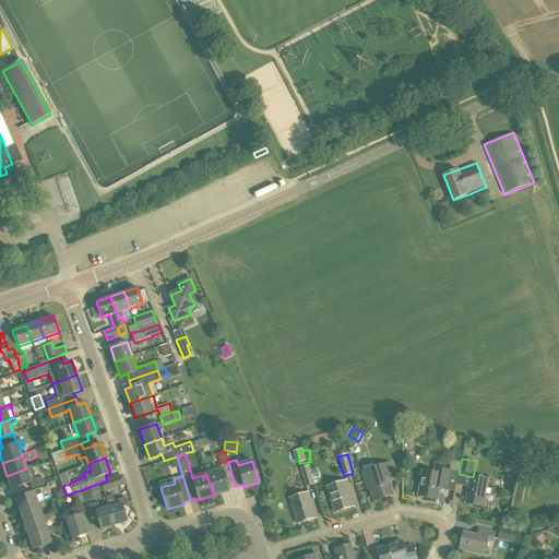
[(519,474),(521,463),(510,460),(509,464),(507,463),(506,472),(519,474)]
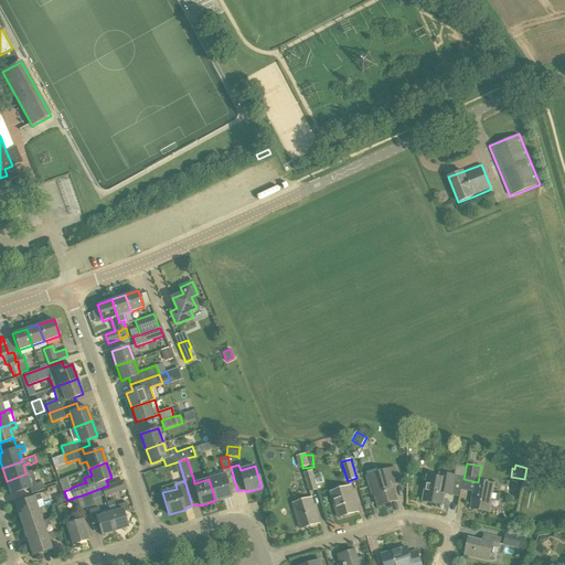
[(466,468),(456,466),(455,475),(439,472),(438,477),(428,475),(424,500),(443,503),(444,493),(460,497),(461,490),(464,479),(466,468)]
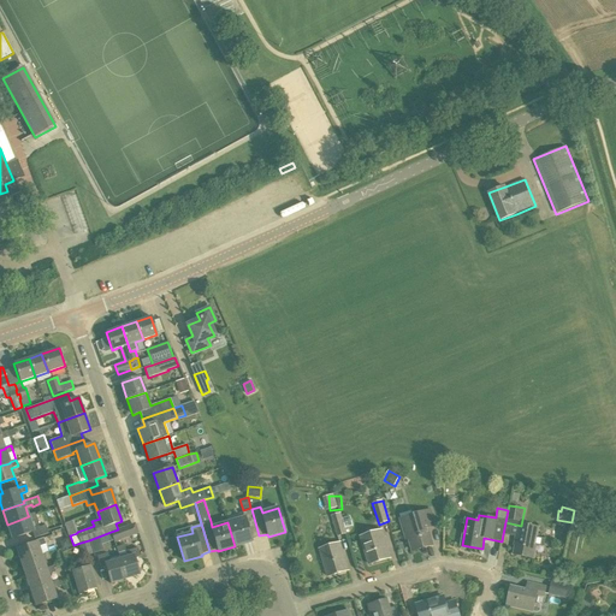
[(252,540),(259,535),(252,509),(242,513),(243,517),(227,522),(235,546),(252,542),(252,540)]
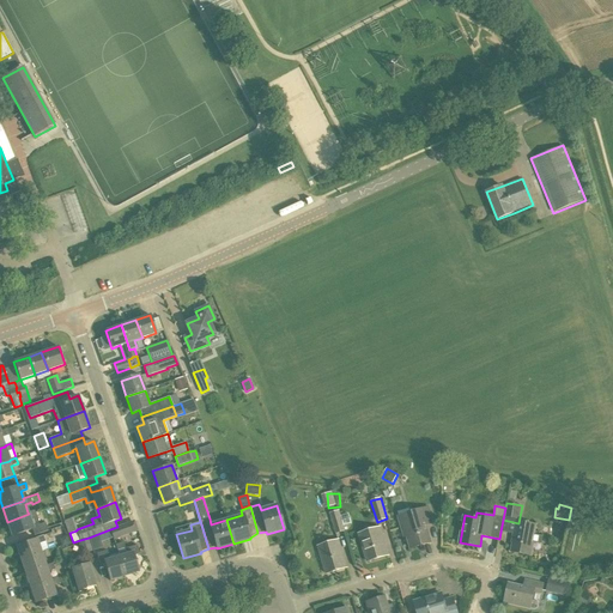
[(408,509),(398,513),(399,516),(398,516),(404,534),(406,533),(411,548),(431,542),(426,526),(434,523),(429,508),(410,513),(408,509)]
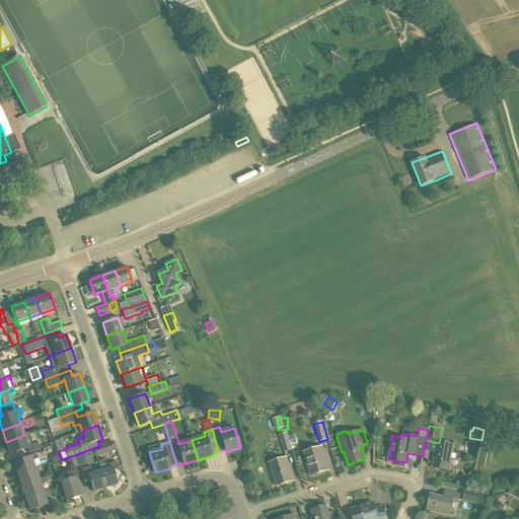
[(29,432),(23,434),(24,435),(6,442),(10,453),(26,448),(28,453),(41,449),(38,442),(31,445),(28,438),(30,437),(29,432)]
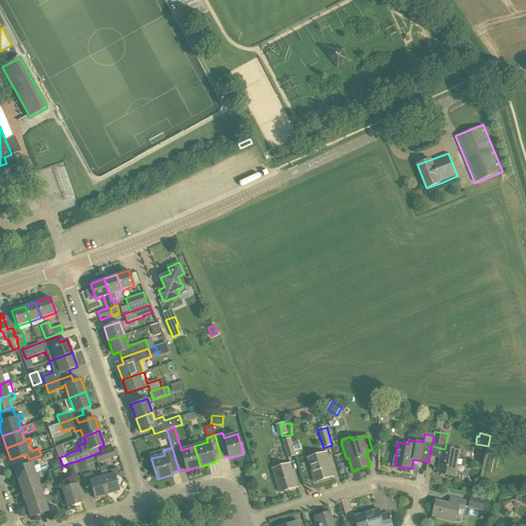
[(288,458),(297,456),(291,438),(283,440),(288,458)]
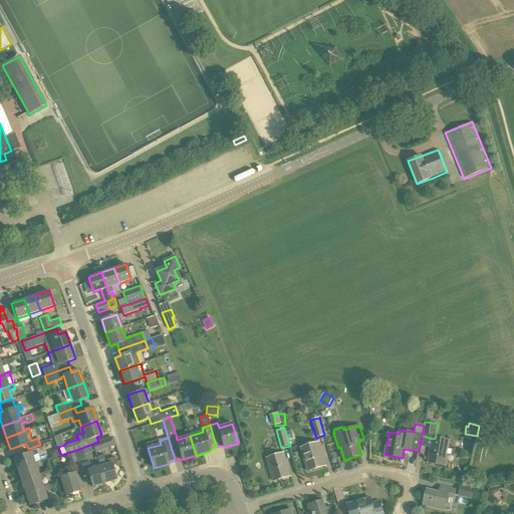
[(449,441),(435,439),(422,436),(420,446),(431,448),(429,463),(445,466),(449,441)]
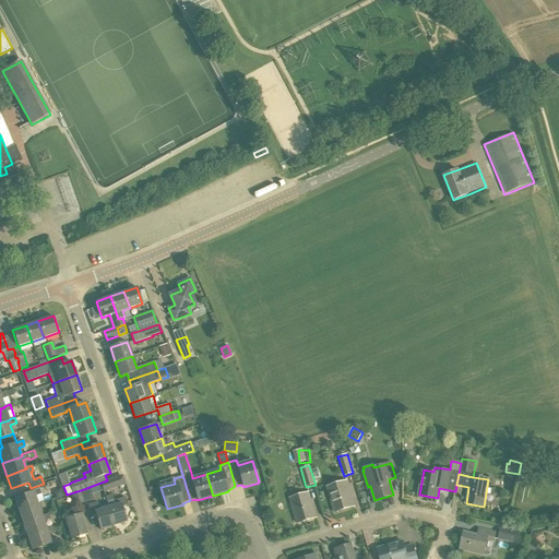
[(103,488),(102,488),(104,491),(117,487),(114,478),(107,480),(100,483),(103,488)]
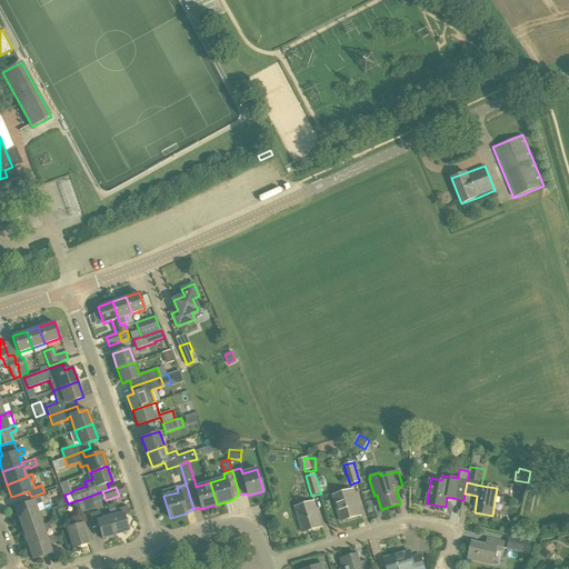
[(341,521),(360,516),(352,489),(333,496),(341,521)]
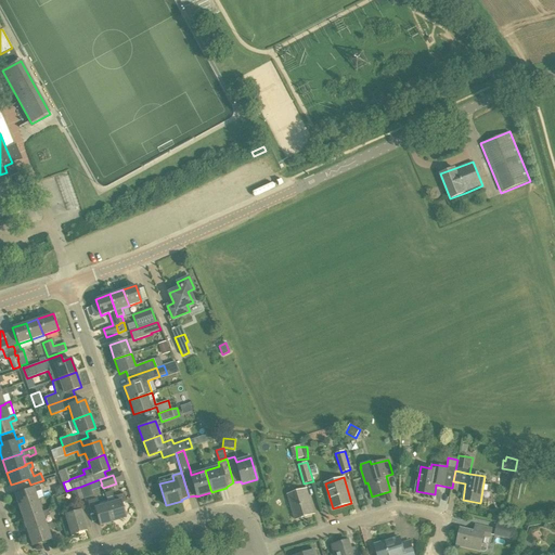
[(95,487),(101,485),(102,485),(100,479),(80,487),(85,499),(93,497),(91,491),(95,489),(95,487)]
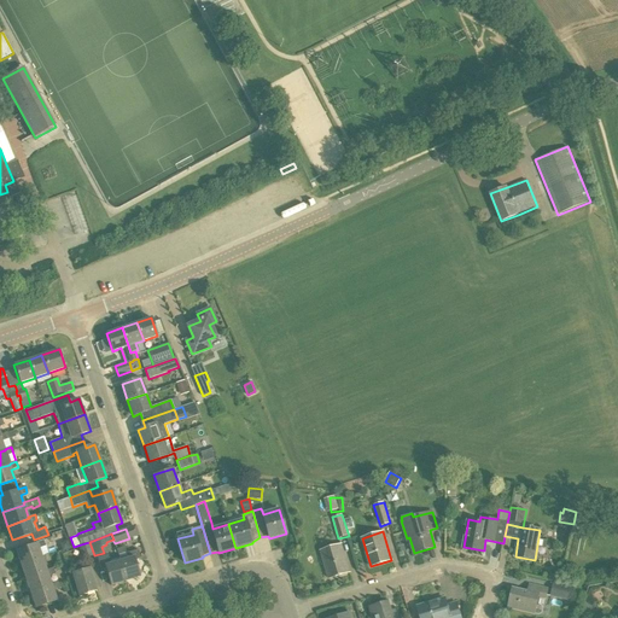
[(42,558),(41,557),(39,548),(46,546),(44,540),(35,542),(36,544),(16,551),(21,565),(42,558)]
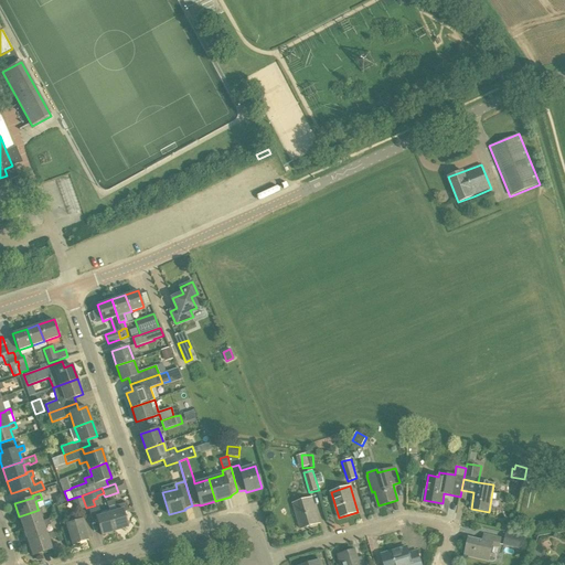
[(61,494),(54,497),(56,504),(62,502),(63,502),(61,494)]
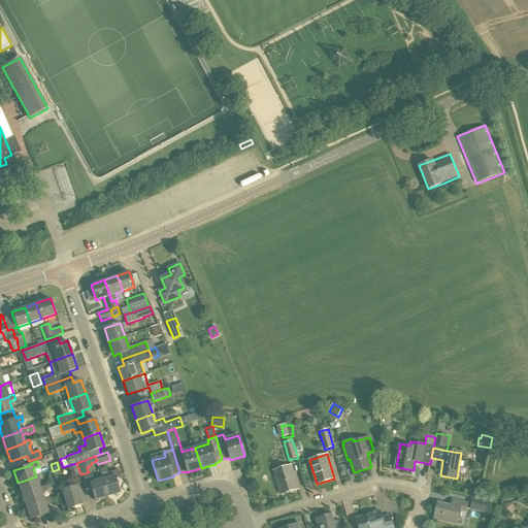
[(76,464),(68,466),(71,476),(79,474),(76,464)]
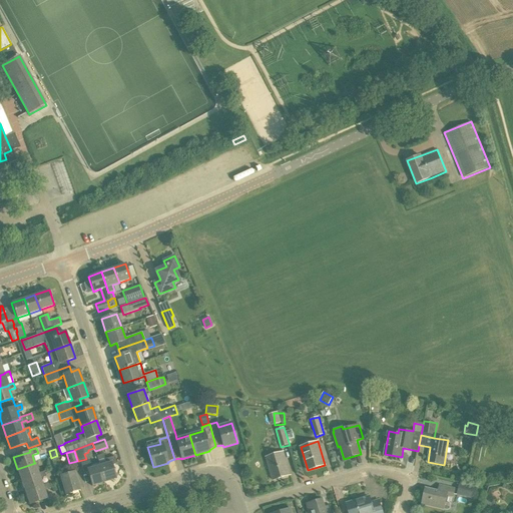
[(273,481),(291,475),(284,452),(266,457),(273,481)]
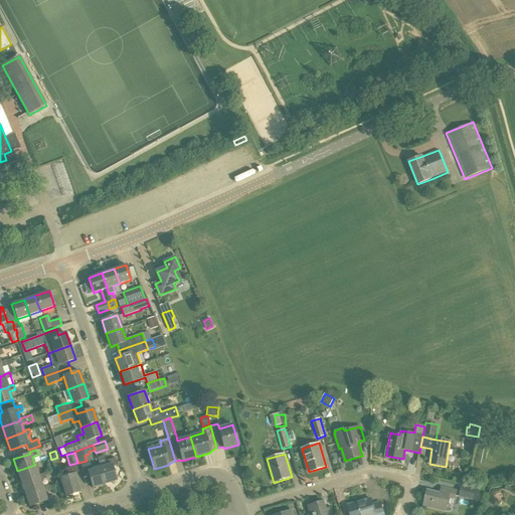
[(105,484),(117,481),(113,467),(117,465),(115,458),(105,461),(107,465),(100,467),(105,484)]
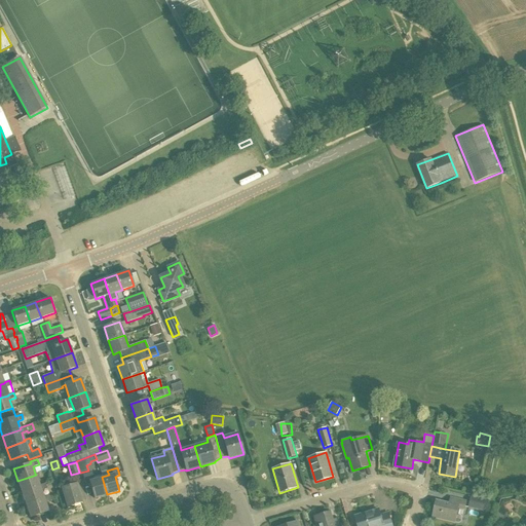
[(40,487),(39,485),(37,479),(43,477),(41,472),(35,474),(36,475),(17,481),(22,493),(40,487)]
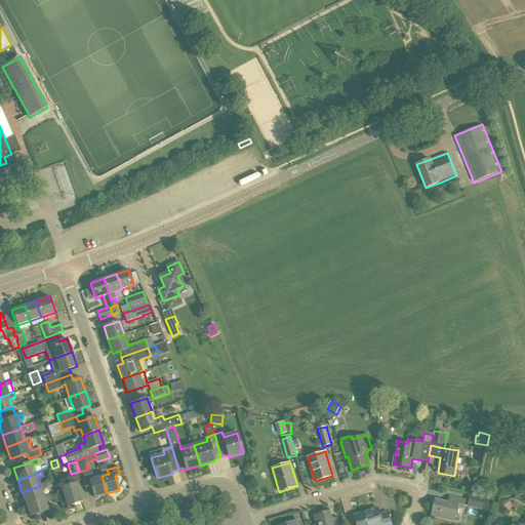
[(91,472),(83,474),(85,484),(89,483),(93,497),(107,493),(102,476),(93,479),(91,472)]
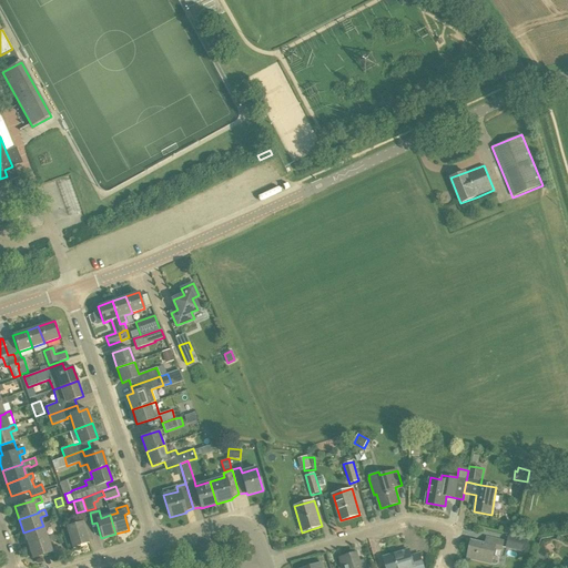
[(48,538),(47,537),(44,529),(51,527),(49,521),(42,524),(43,526),(23,533),(28,545),(48,538)]
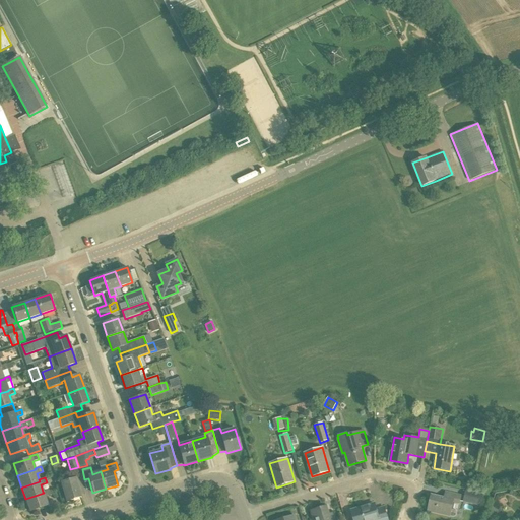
[(67,501),(80,497),(75,478),(61,482),(67,501)]
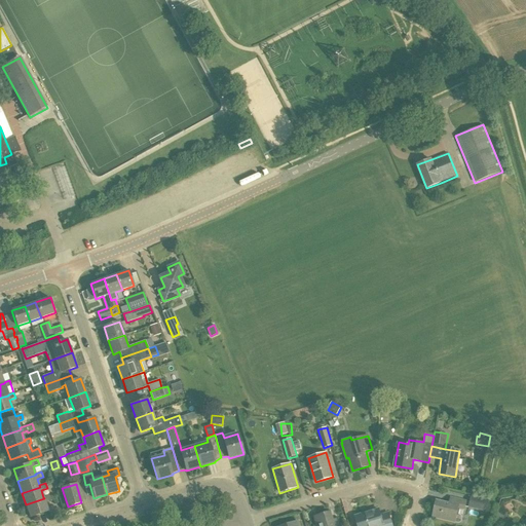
[(44,498),(26,504),(30,518),(48,512),(45,502),(51,500),(49,495),(43,497),(44,498)]
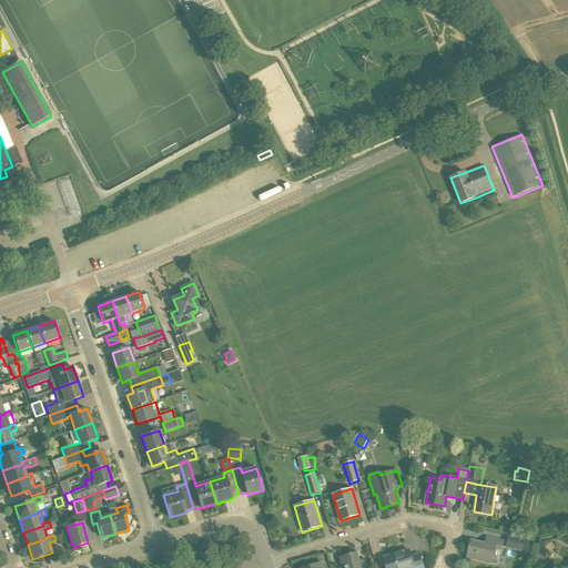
[(508,535),(505,548),(525,553),(528,539),(508,535)]
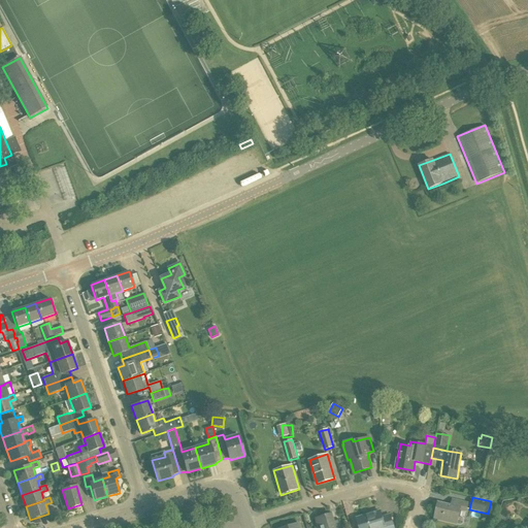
[(468,507),(469,503),(453,499),(451,505),(438,502),(434,519),(456,524),(456,525),(461,526),(463,524),(464,519),(463,517),(459,516),(460,509),(467,512),(468,507)]
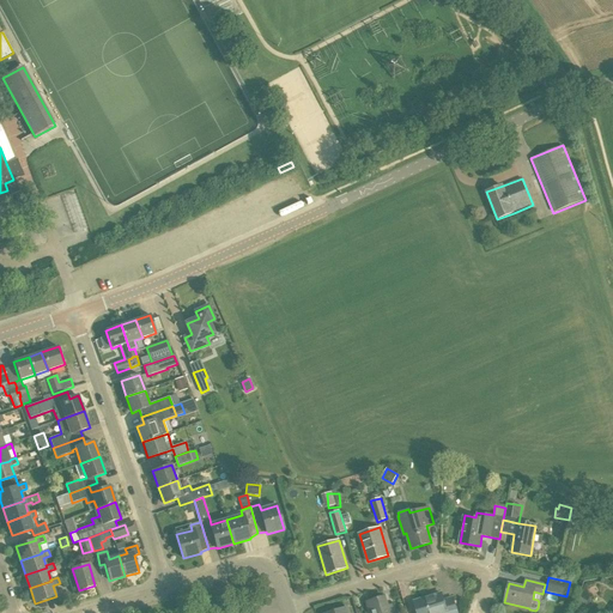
[(444,601),(442,594),(414,602),(417,612),(457,612),(453,598),(444,601)]
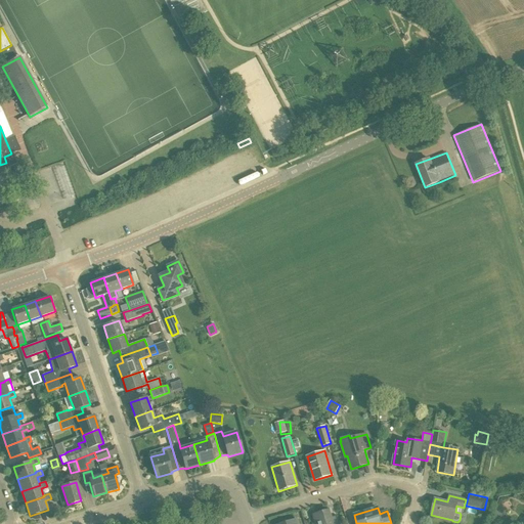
[(333,523),(330,510),(313,515),(315,523),(333,523)]
